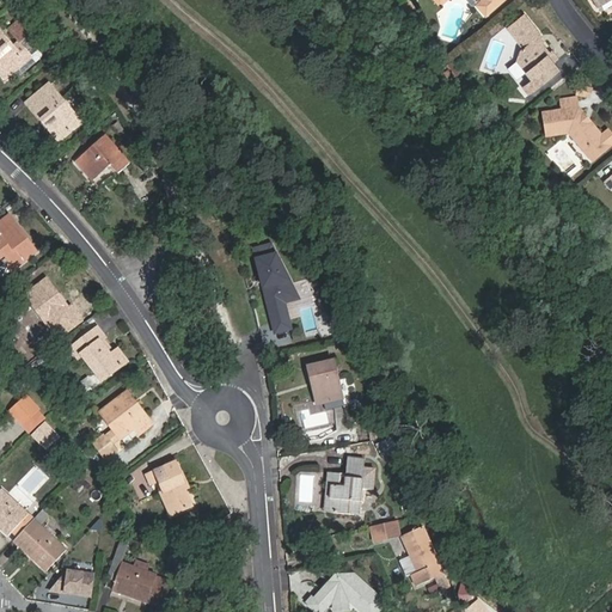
[(412,6),(408,0),(401,0),(393,6),(405,20),(411,16),(407,11),(412,6)]
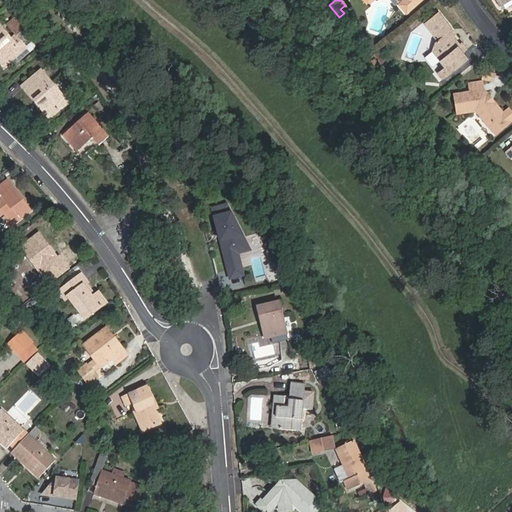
[(406,14),(423,0),(390,0),(394,4),(397,4),(406,14)]
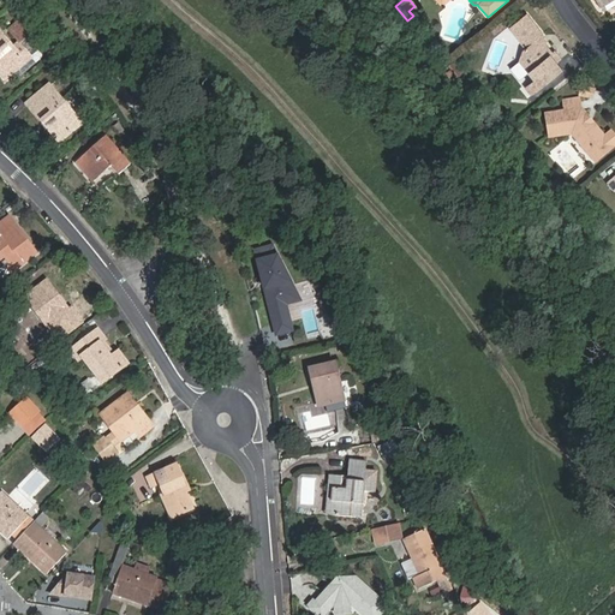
[(614,0),(592,0),(601,12),(614,1),(614,0)]
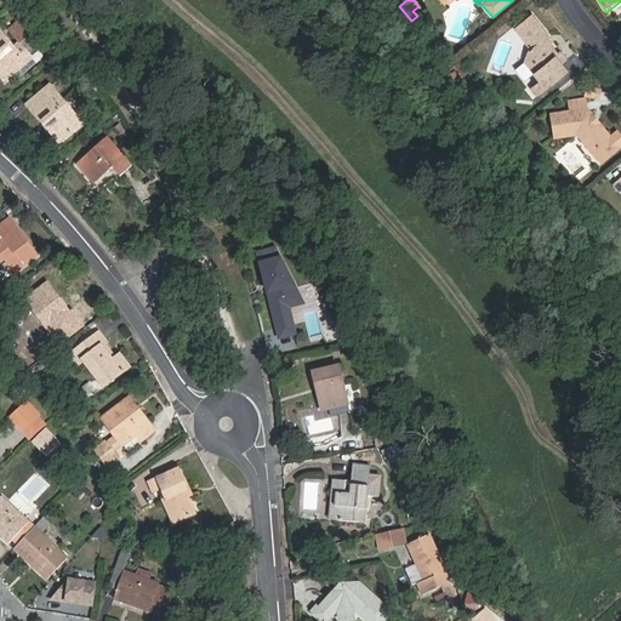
[(545,40),(550,36),(531,15),(513,29),(530,50),(527,52),(524,63),(540,81),(530,89),(536,97),(569,72),(563,64),(568,61),(560,52),(558,55),(550,46),(545,40)]
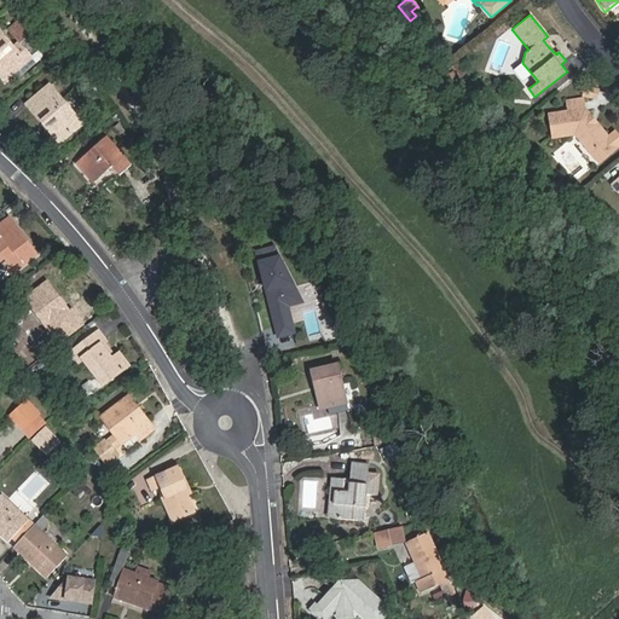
[(24,18),(9,32),(21,45),(25,41),(36,32),(24,18)]
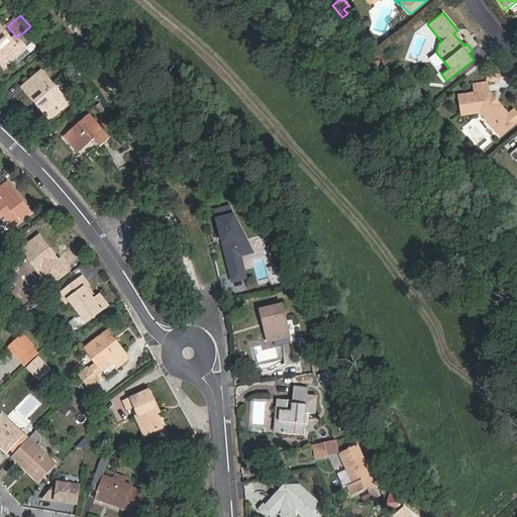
[(13,41),(12,41),(0,26),(0,60),(6,67),(12,62),(22,53),(13,41)]
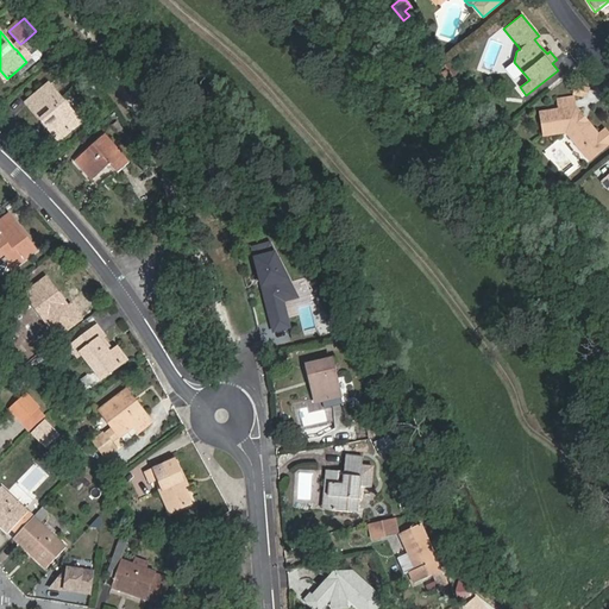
[(26,62),(14,73),(19,77),(39,61),(39,57),(25,41),(20,44),(16,49),(26,62)]
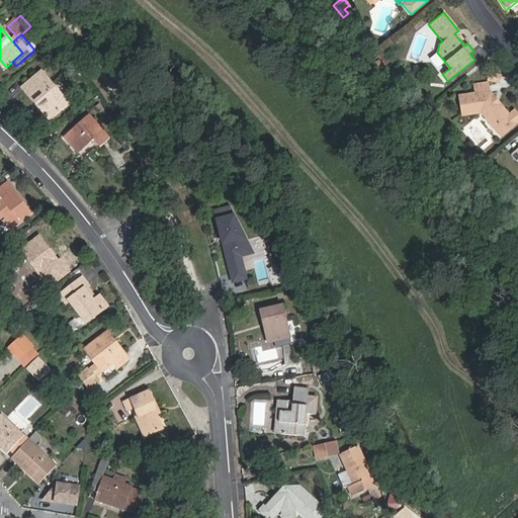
[(68,103),(42,73),(23,89),(49,118),(68,103)]
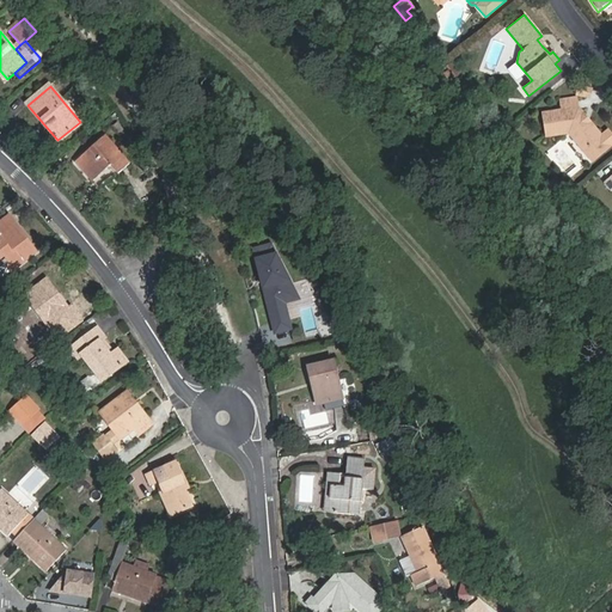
[(582,118),(585,116),(577,108),(576,98),(558,102),(561,111),(543,115),(546,136),(569,133),(575,134),(586,148),(582,152),(591,161),(611,144),(611,136),(607,132),(601,136),(588,120),(585,122),(582,118)]
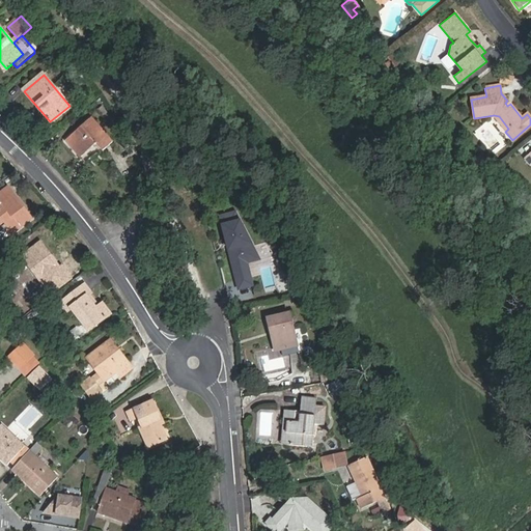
[(505,132),(508,129),(499,116),(494,115),(505,132)]
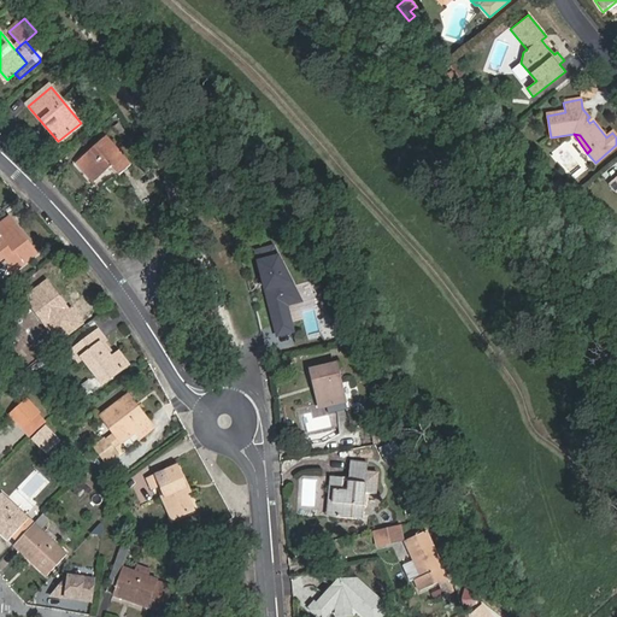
[(131,165),(107,137),(76,164),(93,183),(111,168),(118,176),(131,165)]
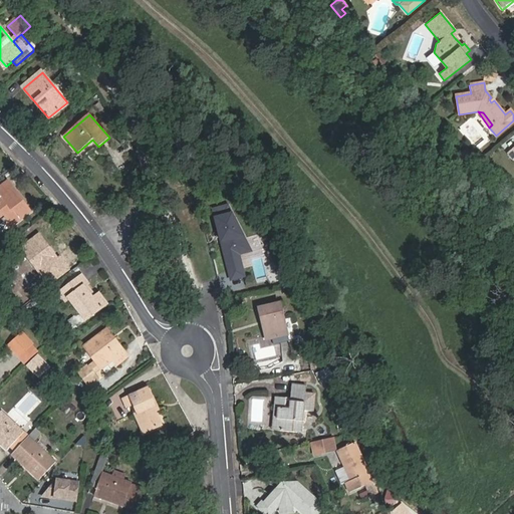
[(78,155),(84,161),(93,152),(86,146),(78,155)]
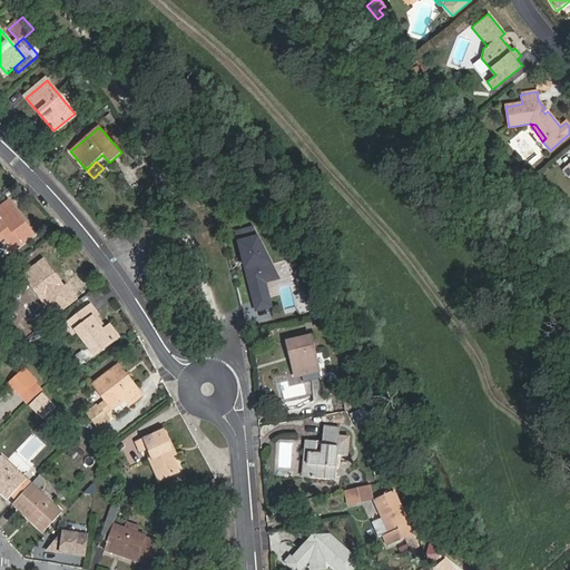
[(0,257),(1,259),(9,254),(32,236),(28,229),(30,227),(15,207),(12,208),(7,202),(0,206),(0,241),(5,247),(0,249),(0,257)]
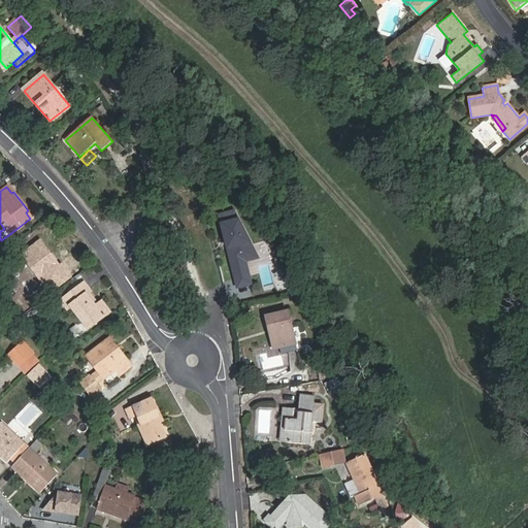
[(258,259),(235,211),(221,215),(236,288),(251,285),(249,275),(240,276),(237,263),(245,261),(258,259)]
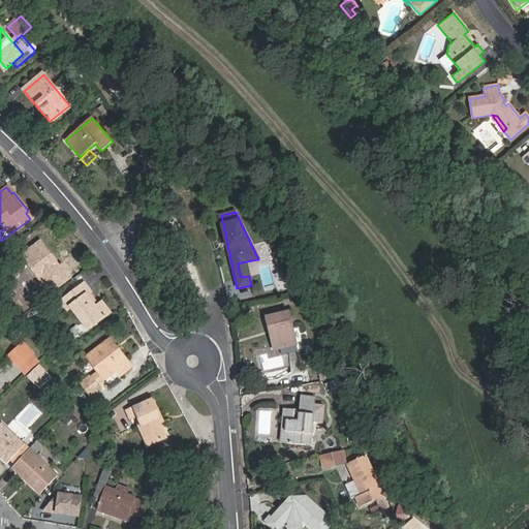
[(48,257),(51,255),(40,241),(21,255),(41,281),(54,272),(57,270),(48,257)]
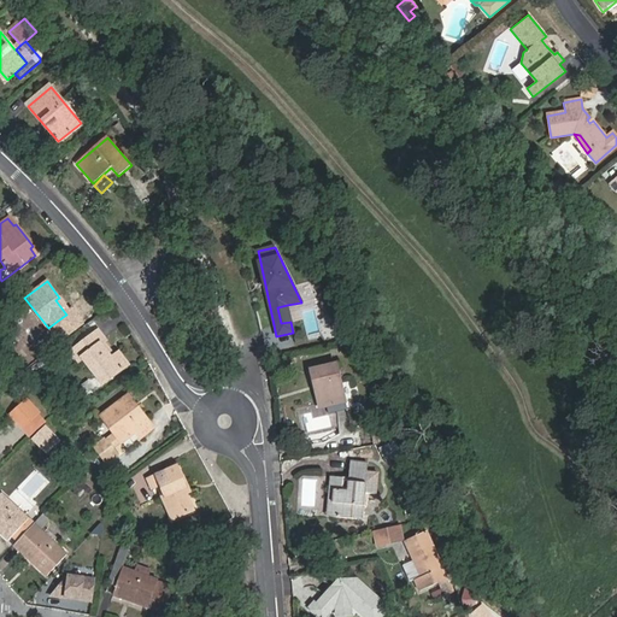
[(70,312),(59,298),(56,300),(66,315),(70,312)]
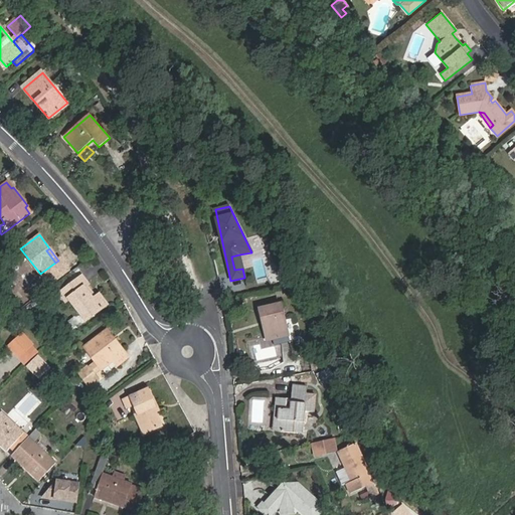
[(242,269),(239,254),(231,256),(234,270),(242,269)]
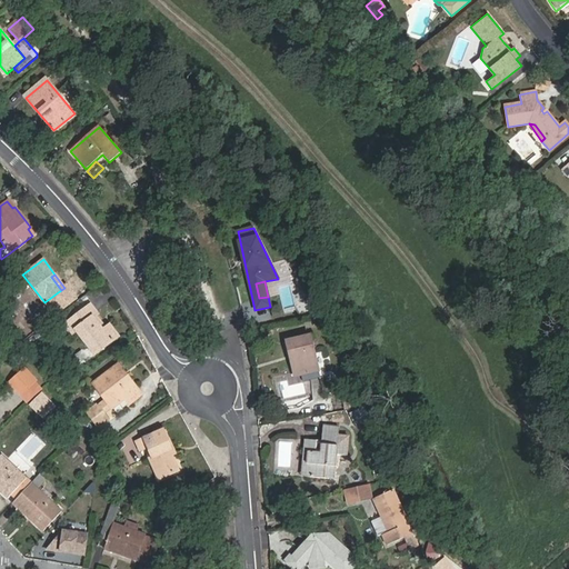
[(63,298),(58,292),(45,302),(49,309),(63,298)]
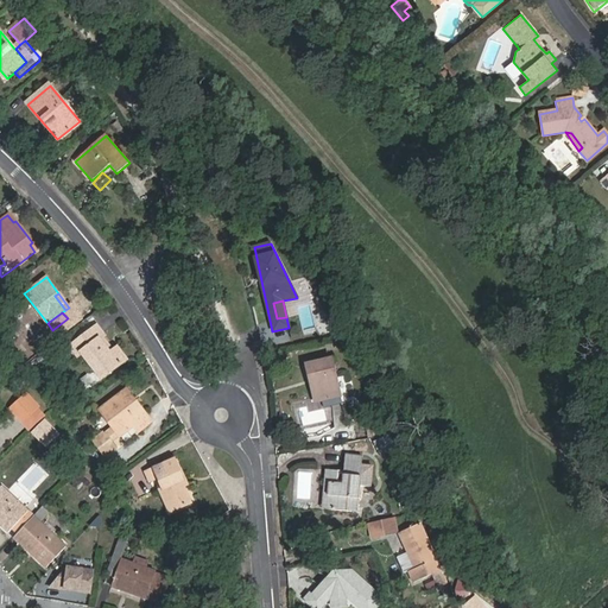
[(105,334),(97,325),(70,347),(76,355),(81,353),(101,379),(127,359),(116,347),(109,352),(99,339),(105,334)]
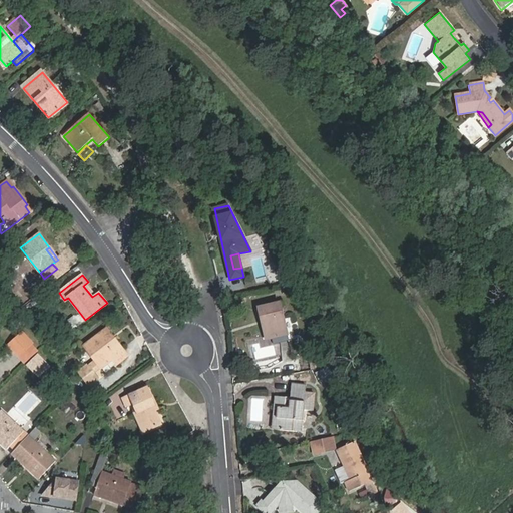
[(266,315),(271,338),(287,335),(279,303),(259,308),(261,316),(266,315)]
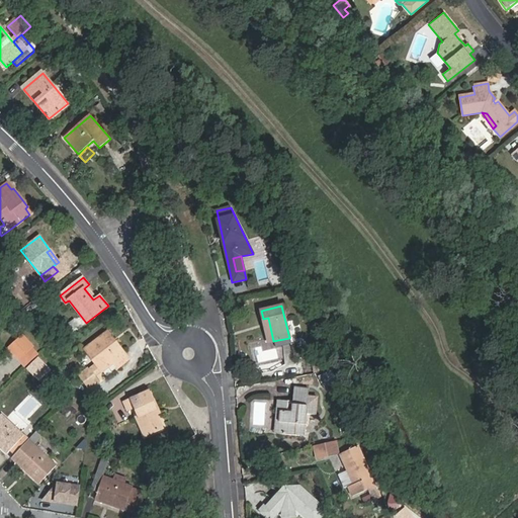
[(268,342),(273,341),(268,318),(263,319),(268,342)]
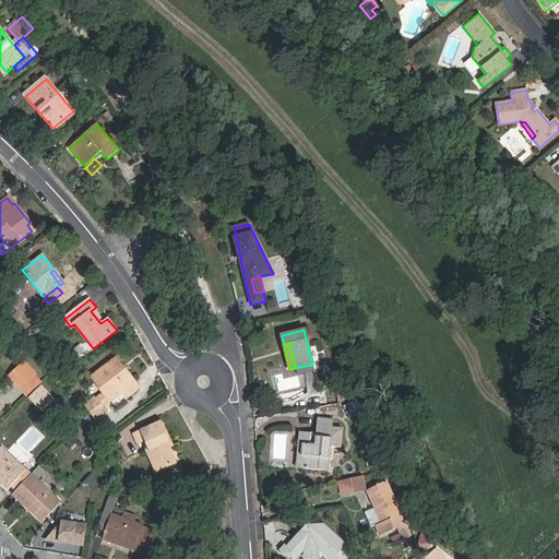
[(139,387),(116,357),(90,376),(108,401),(122,391),(126,396),(139,387)]
